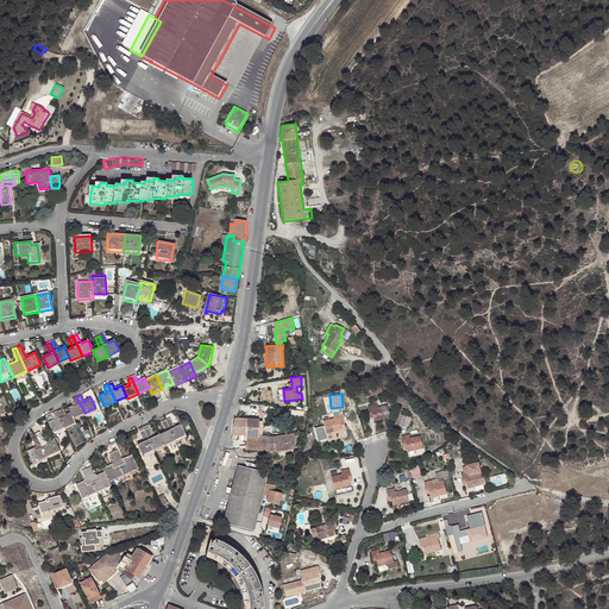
[(68,408),(70,412),(73,419),(85,413),(76,397),(73,399),(73,400),(76,406),(74,407),(73,406),(68,408)]
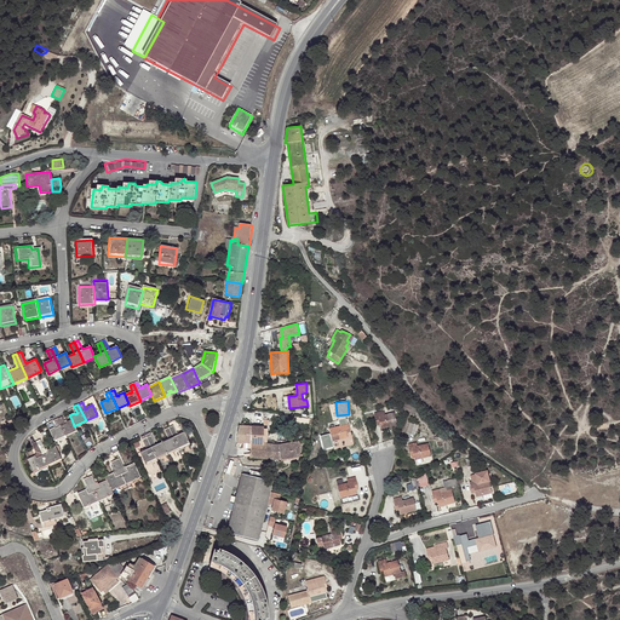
[(375,414),(377,418),(379,418),(380,424),(382,428),(389,425),(389,426),(397,424),(395,413),(384,415),(383,412),(375,414)]
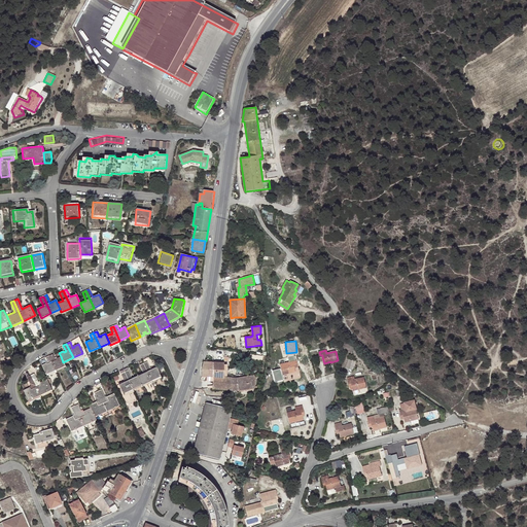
[(49,356),(56,371),(65,366),(63,362),(61,356),(57,358),(58,359),(56,360),(53,354),(49,356)]
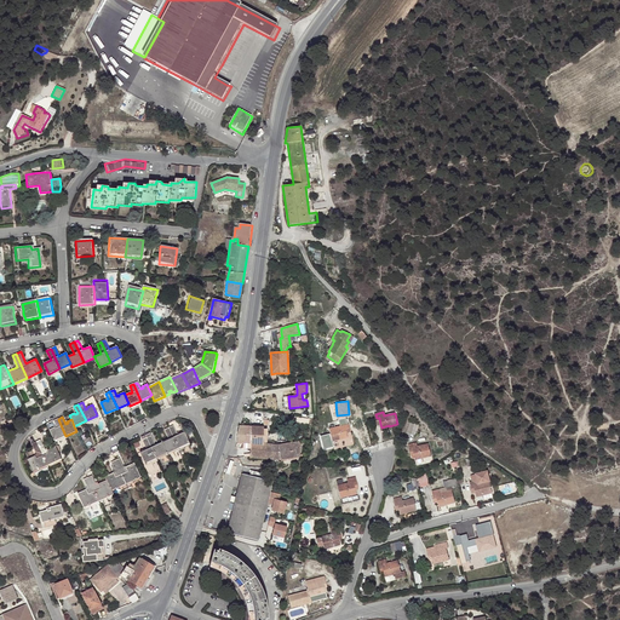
[(53,428),(50,430),(55,441),(65,436),(58,419),(53,420),(57,428),(55,429),(53,428)]
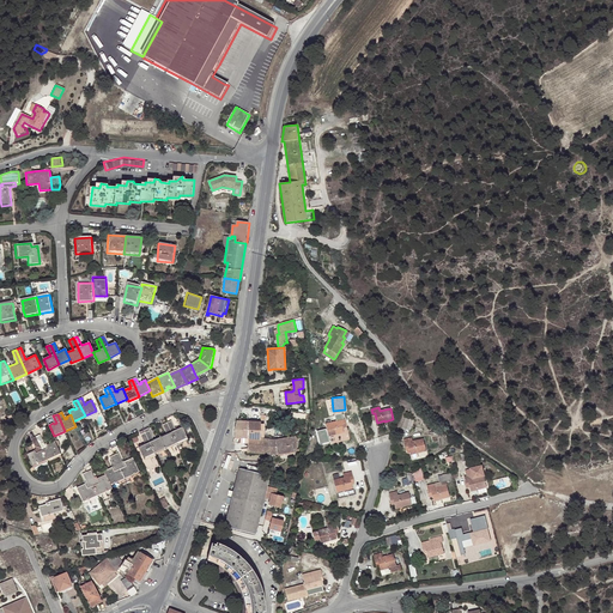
[(341,420),(345,420),(344,416),(335,418),(337,422),(326,425),(329,436),(338,434),(338,432),(345,431),(344,428),(341,420)]
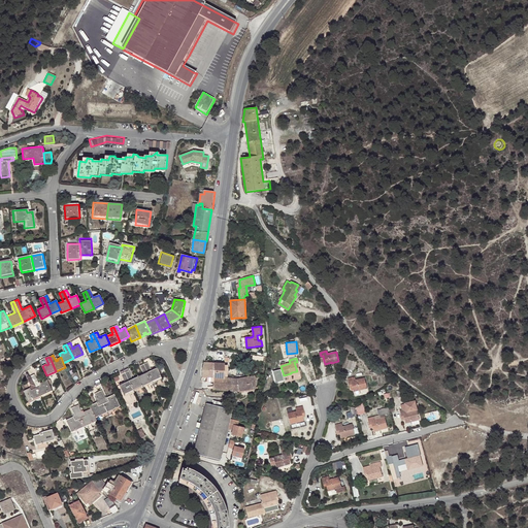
[(143,364),(153,384),(162,378),(159,371),(157,368),(153,370),(152,370),(151,369),(147,363),(143,364)]
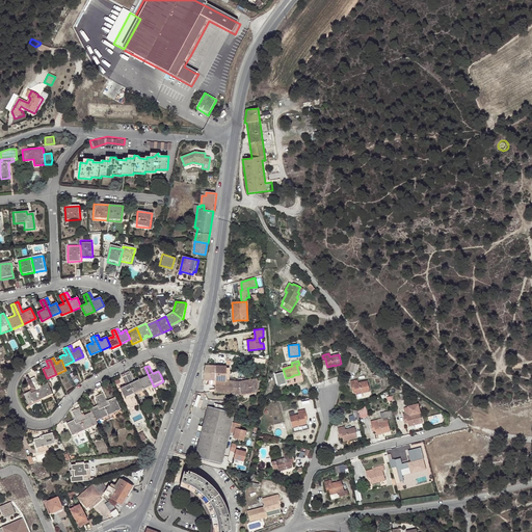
[(205,366),(204,380),(215,380),(215,366),(205,366)]
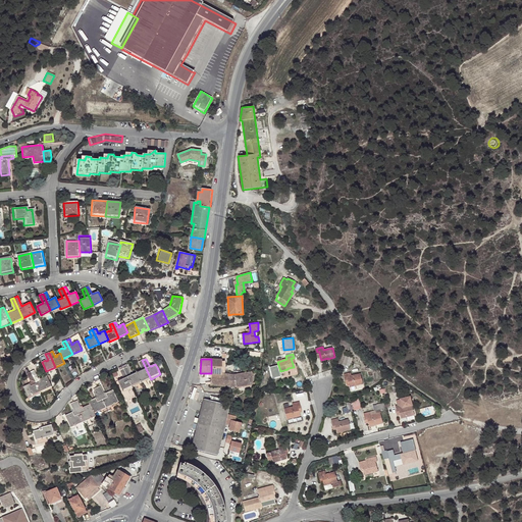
[(211,359),(211,373),(221,373),(221,372),(223,372),(224,362),(221,362),(221,359),(211,359)]
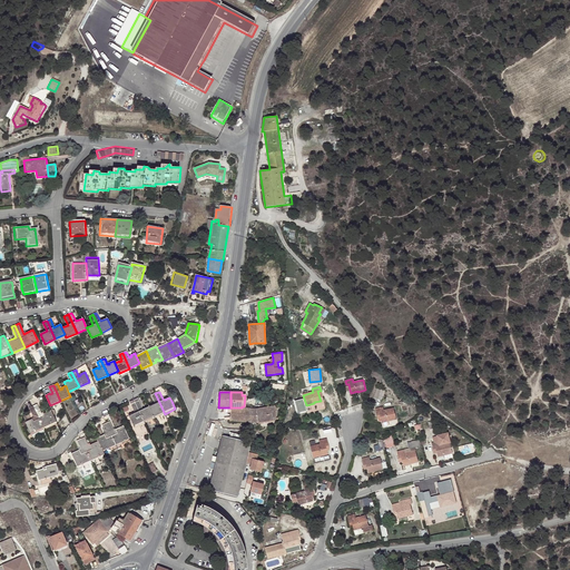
[(149,406),(155,419),(165,414),(155,393),(151,395),(155,403),(149,406)]
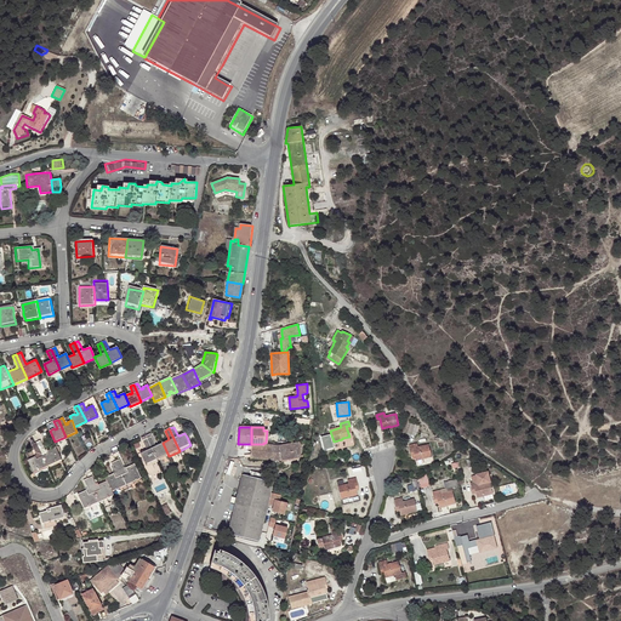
[(322,436),(324,449),(334,448),(331,433),(322,436)]
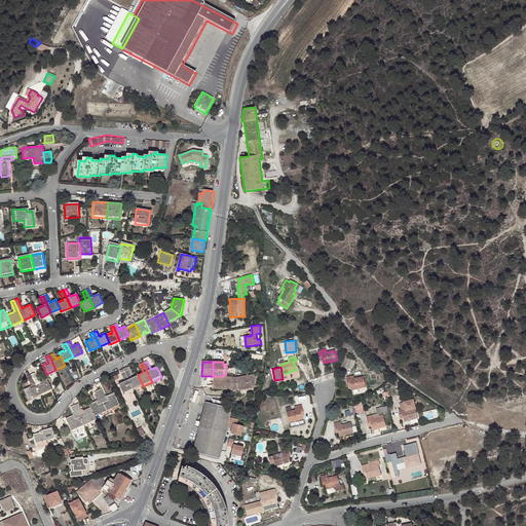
[(134,390),(143,386),(138,375),(134,377),(132,378),(130,377),(126,368),(123,369),(134,390)]
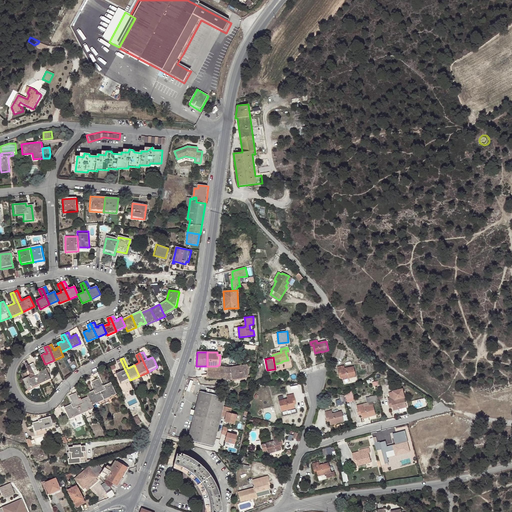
[(120,384),(130,380),(120,359),(117,361),(121,370),(121,371),(119,372),(115,374),(120,384)]
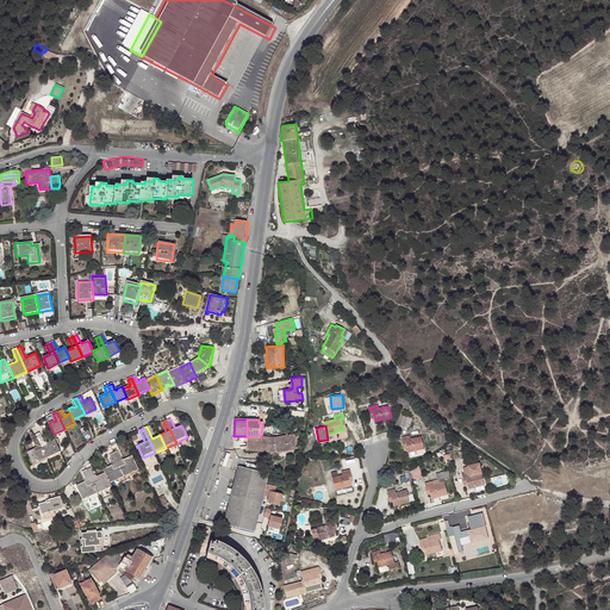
[(36,435),(47,458),(60,452),(54,439),(44,443),(39,433),(36,435)]
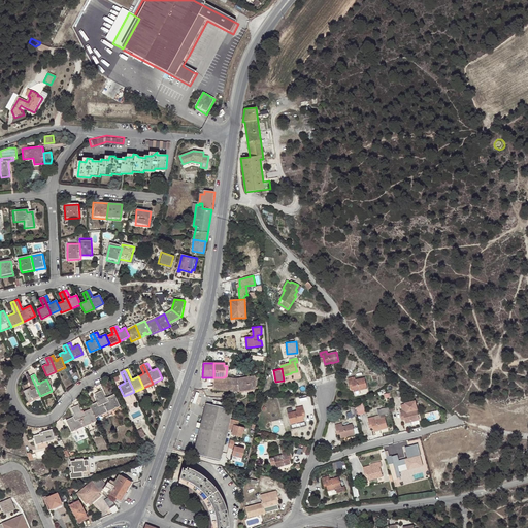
[(28,401),(40,396),(31,376),(27,377),(31,386),(32,387),(30,388),(24,391),(28,401)]
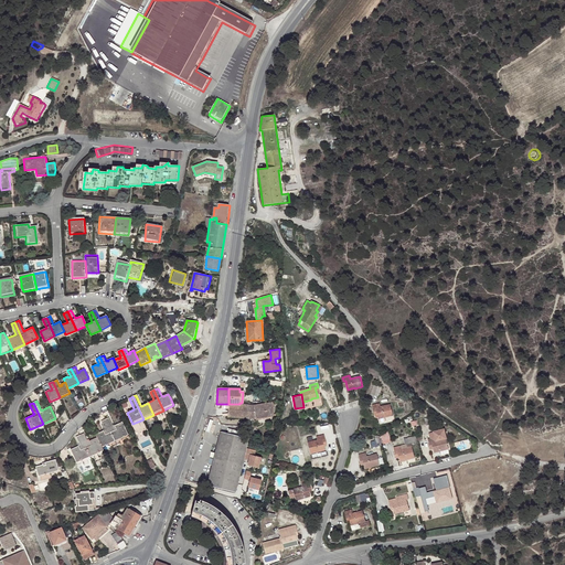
[(240,404),(228,404),(228,409),(228,417),(256,419),(273,416),(274,416),(273,403),(255,405),(249,405),(240,404)]
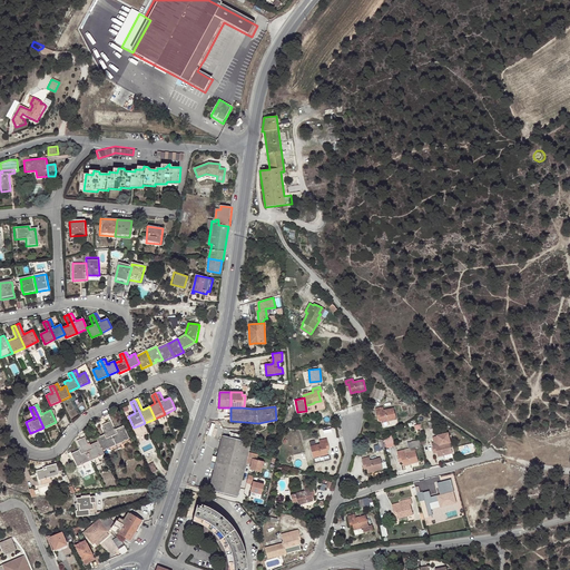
[(376,410),(377,413),(380,413),(381,419),(382,422),(387,420),(389,421),(396,420),(394,409),(384,411),(383,408),(376,410)]
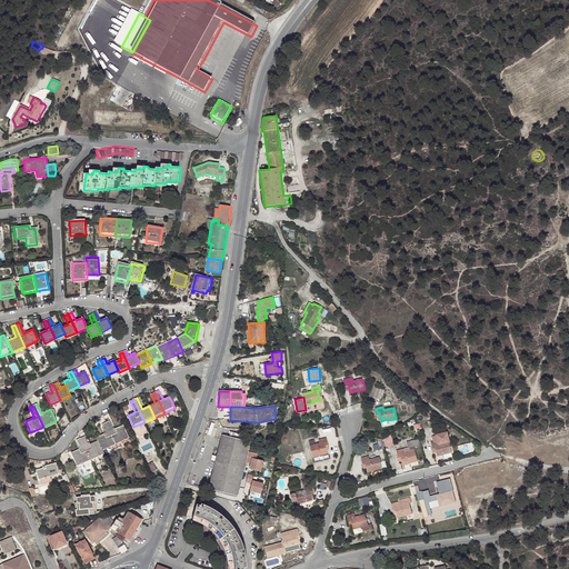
[(106,422),(117,446),(130,440),(123,426),(113,430),(110,421),(106,422)]
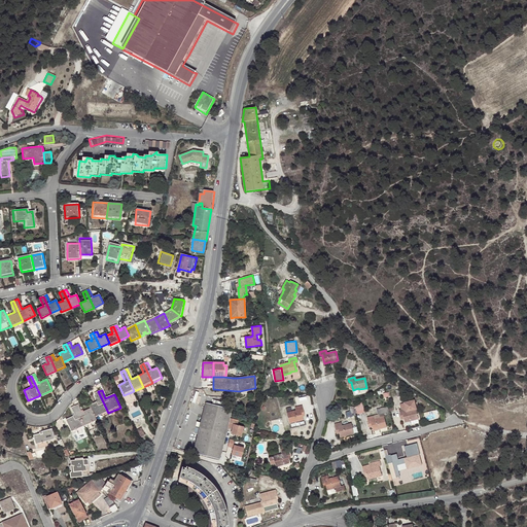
[(96,419),(108,413),(98,391),(95,393),(98,400),(90,405),(91,408),(96,419)]
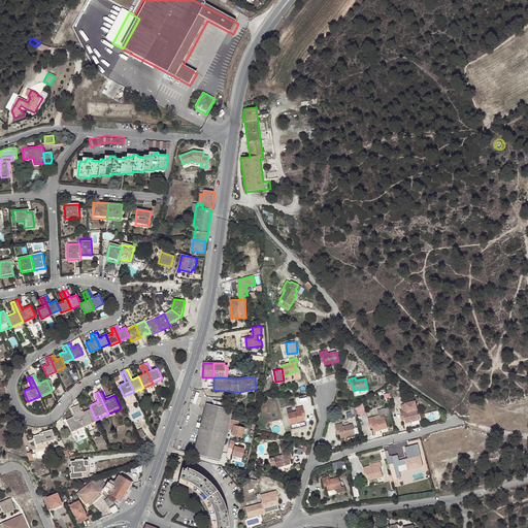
[(232,409),(207,403),(194,454),(220,460),(227,429),(230,419),(232,409)]
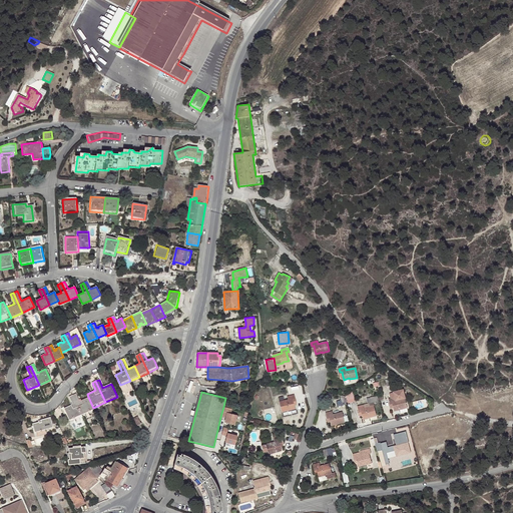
[(346,394),(349,403),(356,401),(354,392),(346,394)]
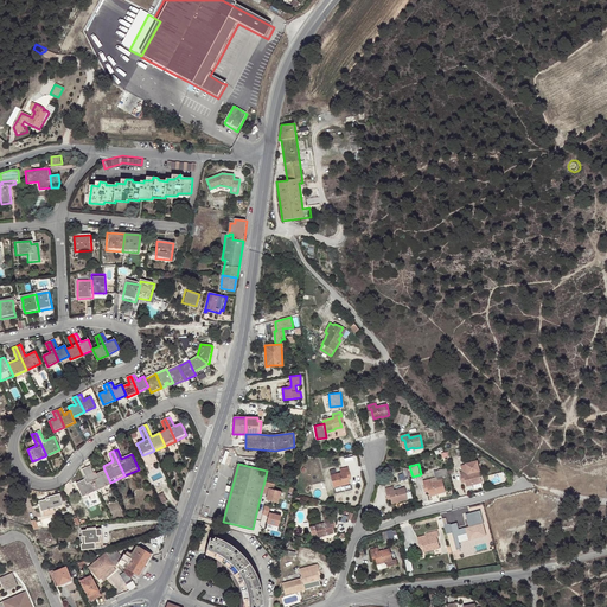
[(90,466),(85,467),(96,491),(97,492),(112,486),(110,483),(104,470),(94,474),(90,466)]
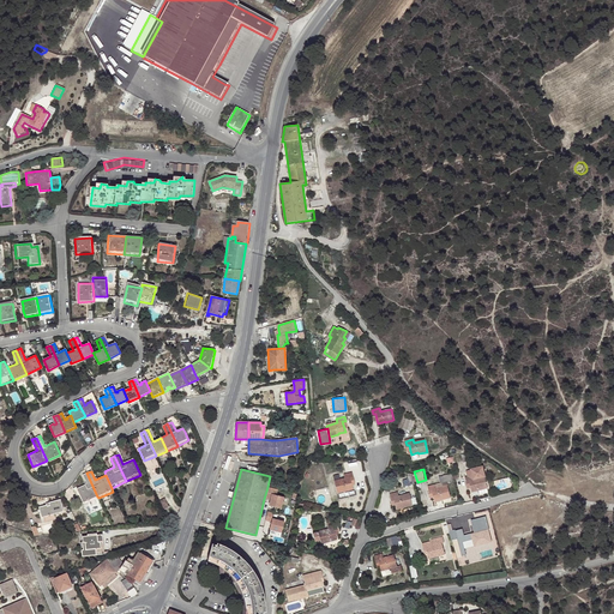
[(97,497),(86,473),(83,475),(86,483),(77,488),(84,505),(95,499),(95,498),(97,497)]
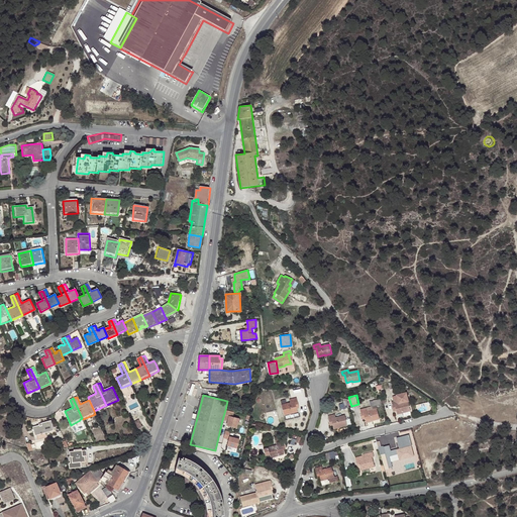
[(295,402),(297,402),(297,398),(290,400),(291,403),(282,405),(284,415),(292,413),(292,412),(298,411),(297,408),(295,402)]
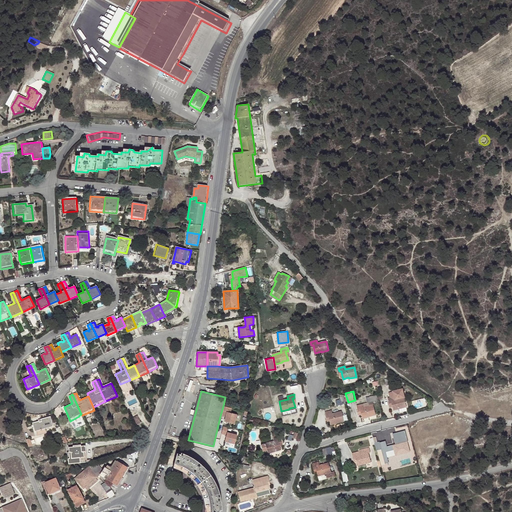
[(366,398),(367,404),(373,402),(373,403),(378,401),(376,395),(366,398)]
